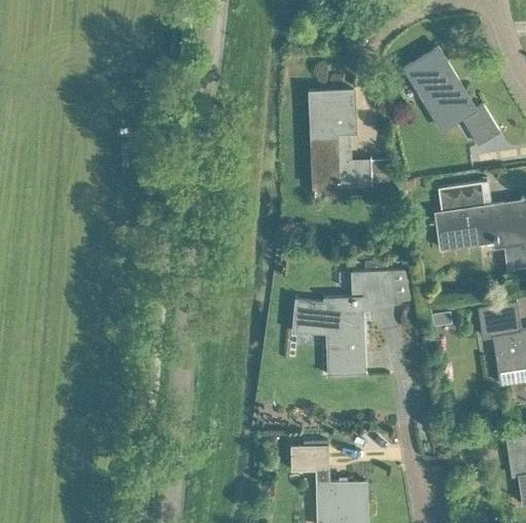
[(436,48),(404,68),(413,84),(422,100),(441,130),(460,118),(477,145),(498,133),(481,105),(474,109),(436,48)]
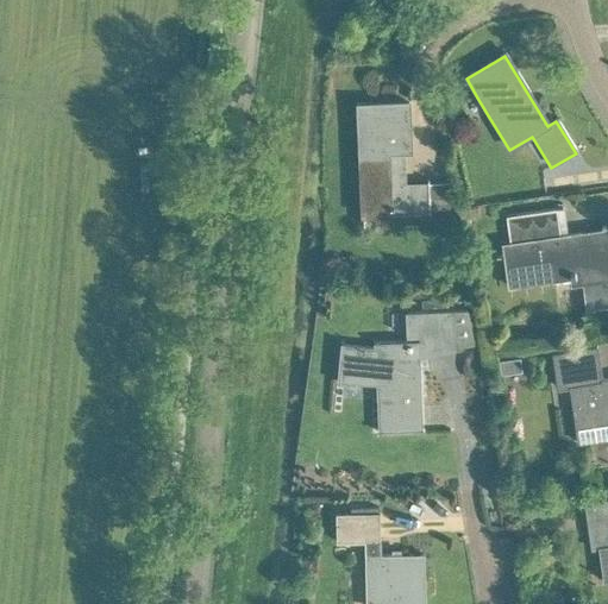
[(405,186),(403,156),(412,155),(409,102),(355,105),(359,219),(392,218),(392,216),(428,215),(428,212),(449,212),(447,186),(427,187),(427,184),(405,186)]
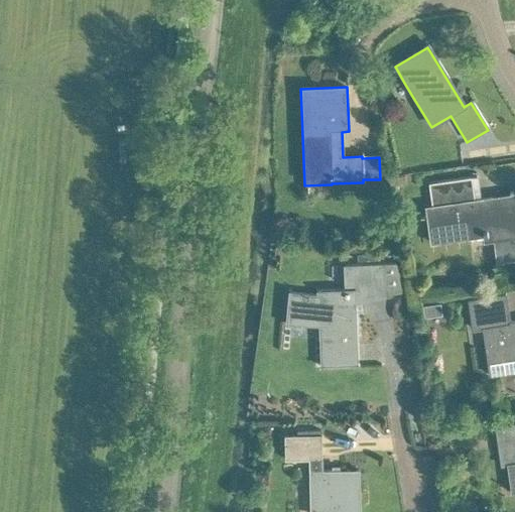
[(451,169),(471,166),(470,155),(449,158),(451,169)]
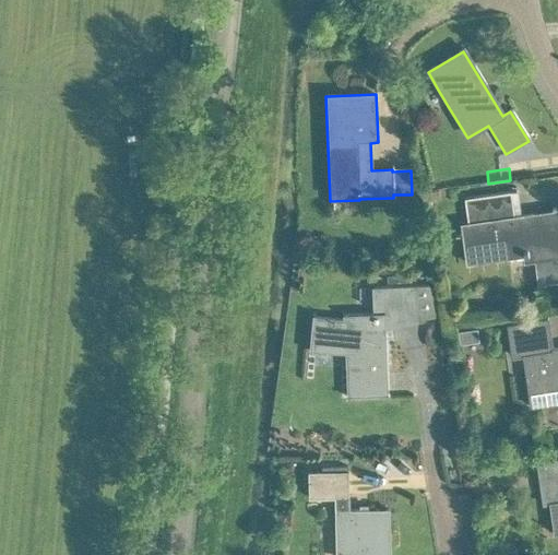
[(557,213),(520,219),(517,192),(464,199),(467,225),(460,226),(465,267),(522,259),(522,266),(533,263),(536,286),(557,283),(557,213)]
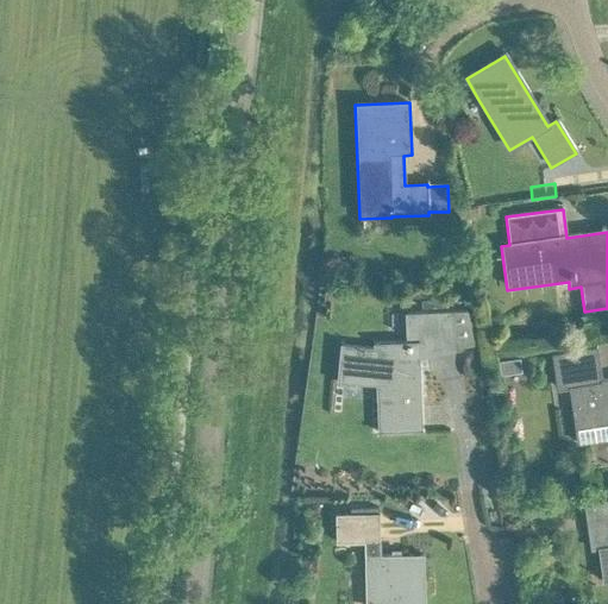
[(474,347),(467,314),(405,316),(406,345),(375,346),(375,351),(340,347),(338,372),(376,376),(378,435),(420,434),(418,362),(459,353),(458,350),(474,347)]
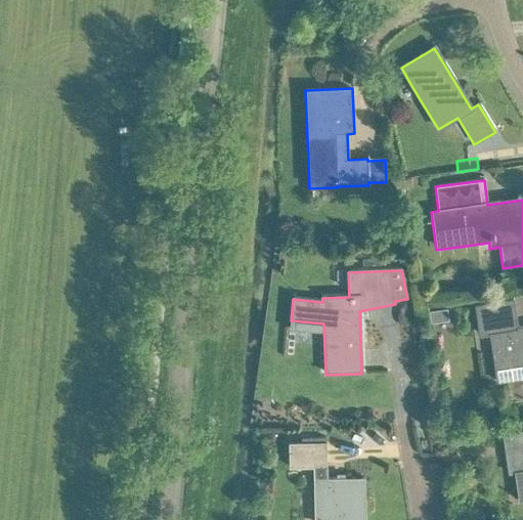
[(522,328),(516,330),(512,301),(475,307),(479,336),(489,335),(495,371),(522,366),(522,328)]
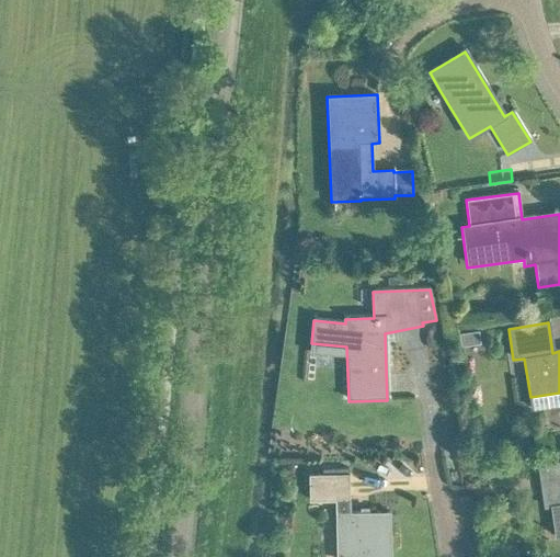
[(559,463),(539,466),(545,507),(550,507),(553,538),(559,536),(559,463)]
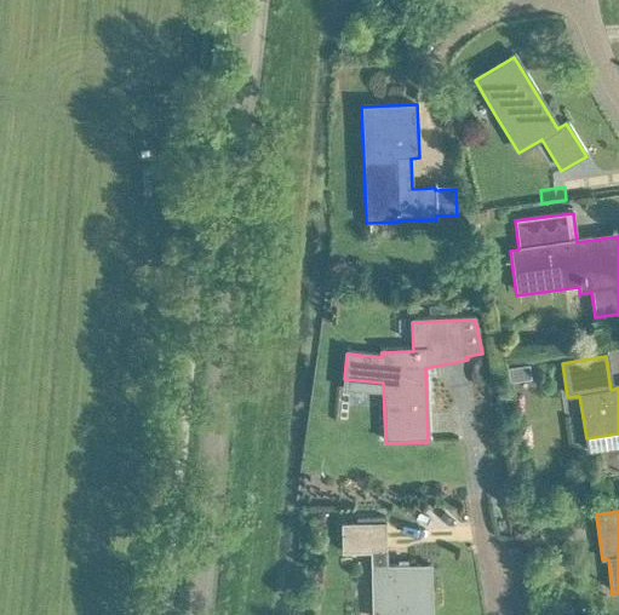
[(543,527),(562,526),(561,512),(543,513),(543,527)]
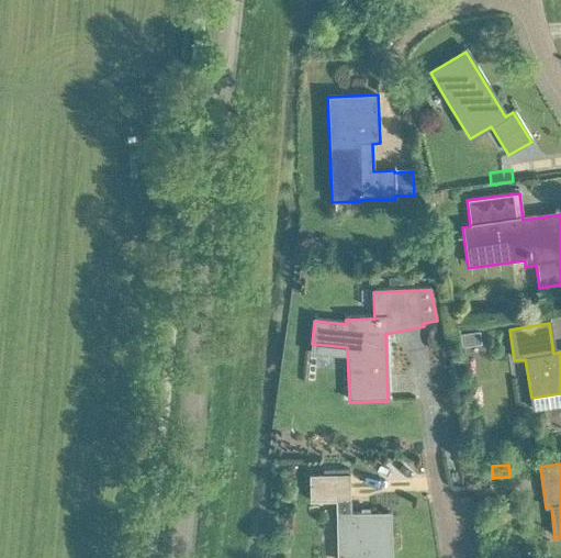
[(350,515),(349,476),(309,477),(310,503),(336,503),(337,557),(390,557),(390,514),(350,515)]
